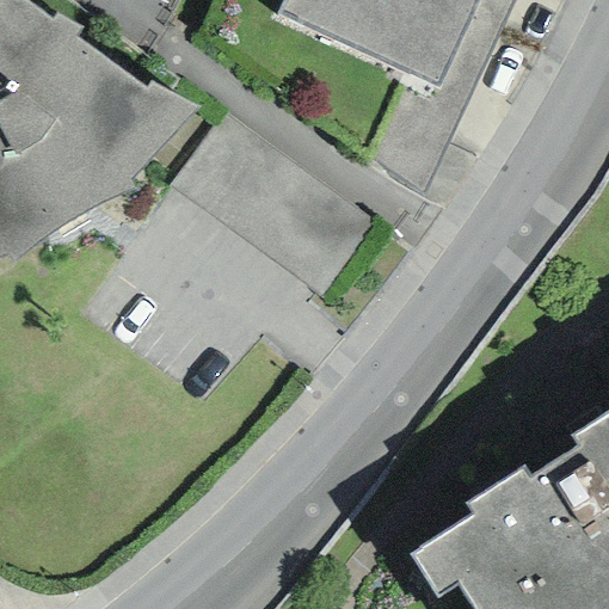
[(0,0),(0,254),(8,253),(16,260),(43,237),(85,211),(135,188),(133,179),(154,155),(167,166),(203,120),(194,111),(200,105),(152,81),(146,87),(78,36),(82,28),(59,12),(54,19),(26,0),(0,0)]
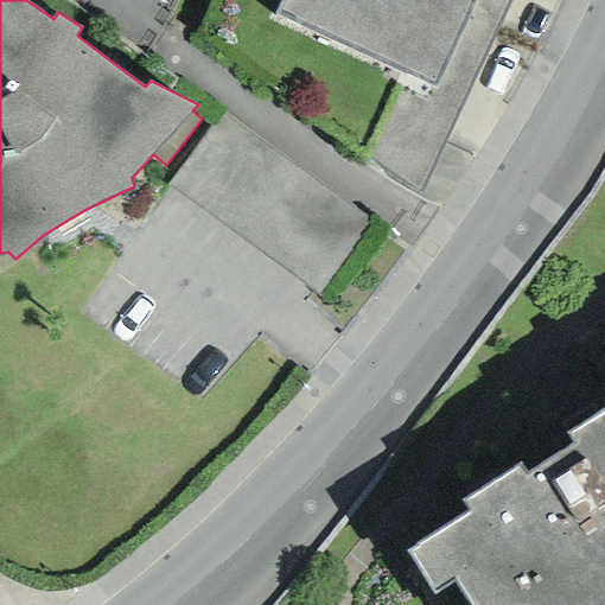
[(281,0),(276,12),(402,69),(437,84),(475,0),(281,0)]
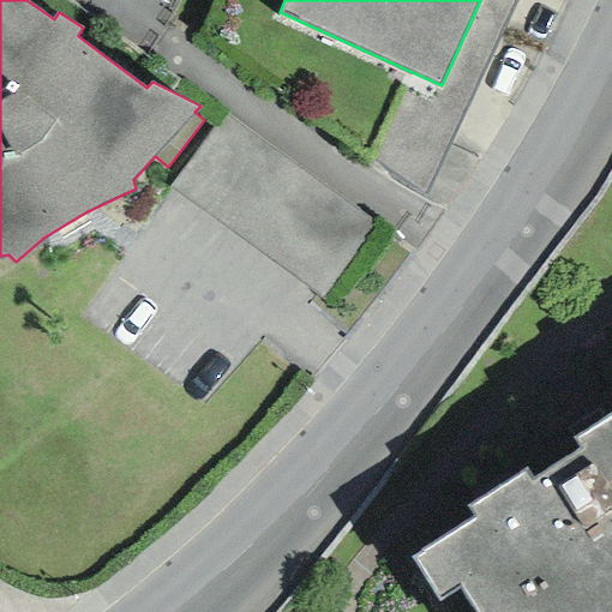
[(407,70),(367,154),(423,195),(515,0),(480,0),(442,85),(407,70)]
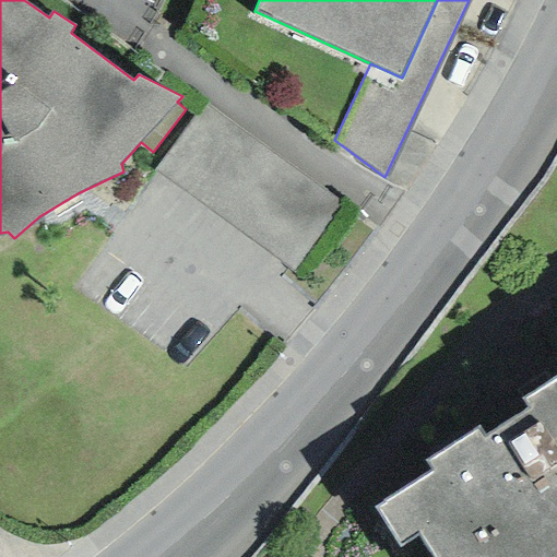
[(194,115),(155,168),(293,271),(343,202),(209,103),(197,117),(194,115)]
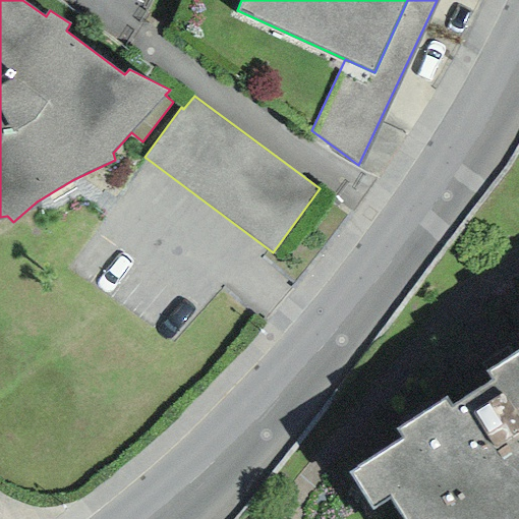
[(518,350),(488,370),(494,380),(453,405),(447,398),(396,427),(403,438),(351,470),(375,506),(394,495),(408,518),(518,518),(518,350)]
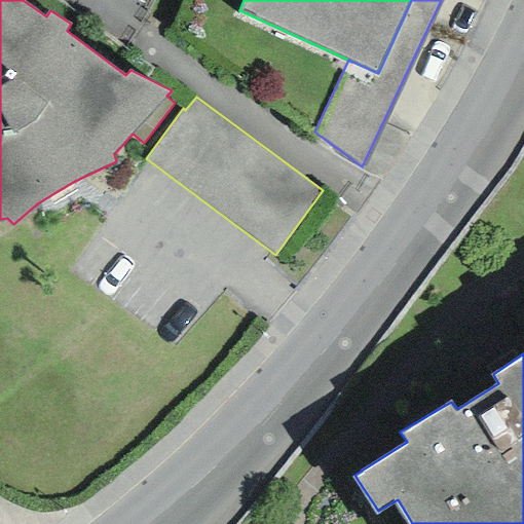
All buildings are outlined.
